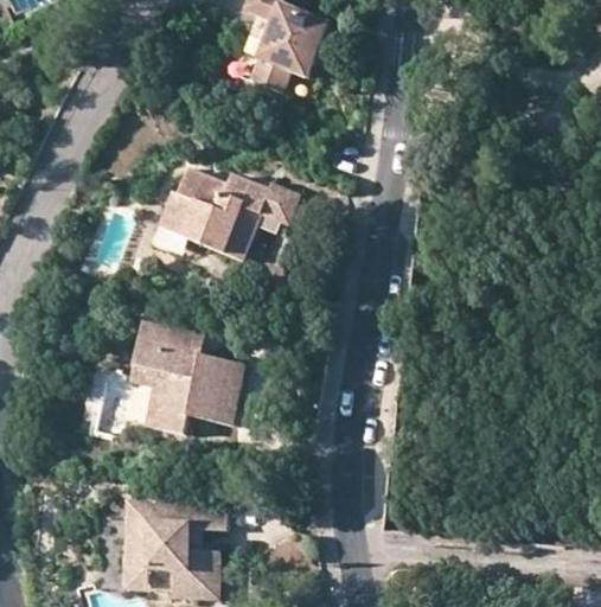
[(273,23),(259,57),(288,68),(306,75),(326,20),(282,4),(282,0),(247,0),(243,11),(273,23)]
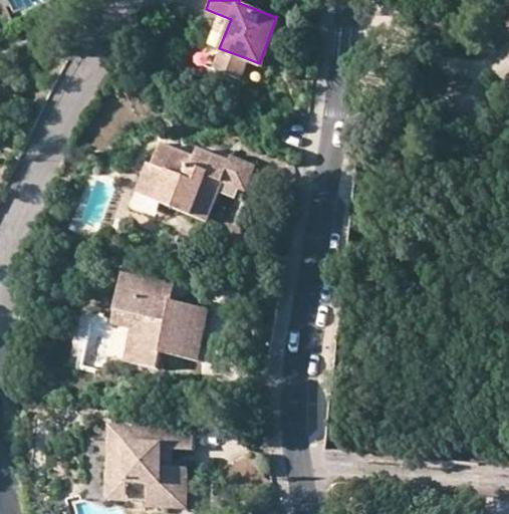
[(238,76),(244,57),(219,48),(212,66),(238,76)]
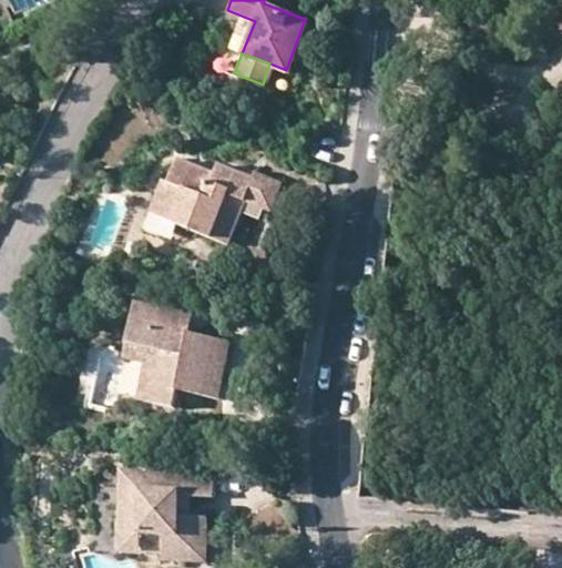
[(177,162),(167,184),(185,191),(173,224),(224,244),(242,201),(251,181),(216,166),(213,176),(177,162)]
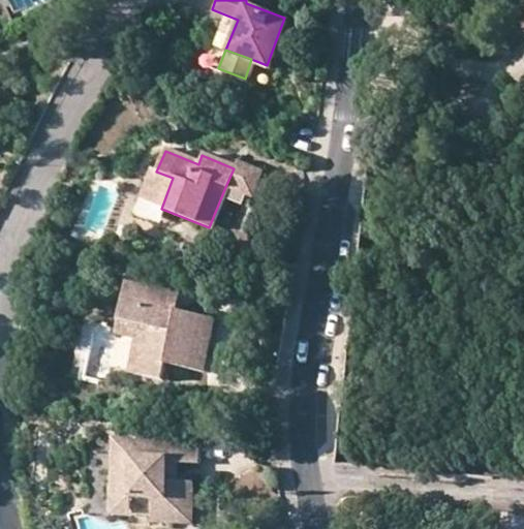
[(237,160),(234,168),(225,187),(249,196),(259,170),(237,160)]
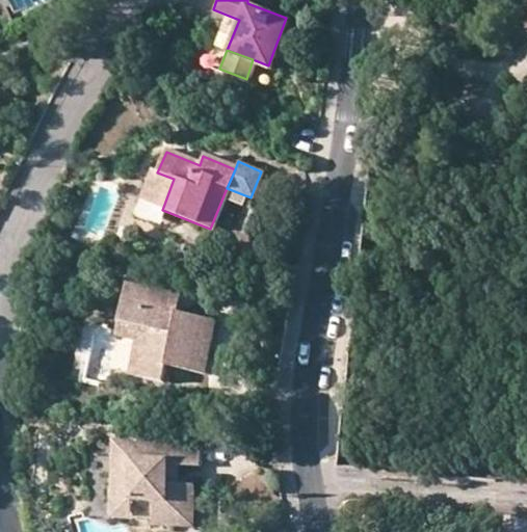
[(156,224),(162,210),(174,179),(157,173),(153,170),(134,215),(156,224)]
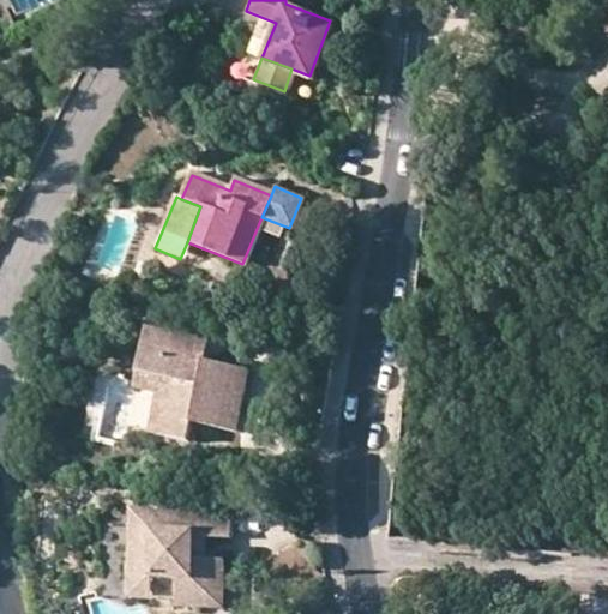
[(146,326),(137,371),(174,378),(163,435),(186,440),(190,420),(234,429),(247,367),(203,359),(208,338),(146,326)]
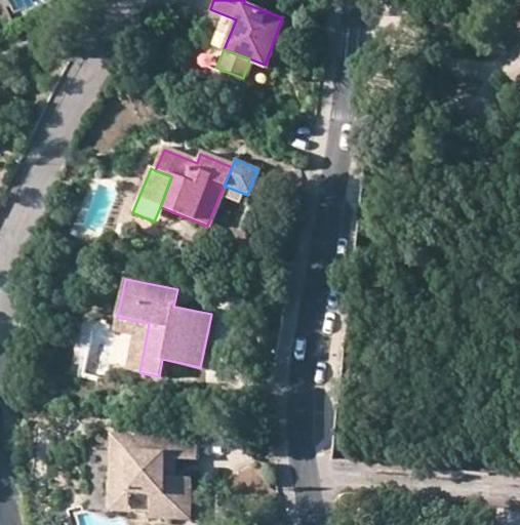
[(125,369),(140,372),(149,323),(117,317),(114,329),(133,333),(125,369)]
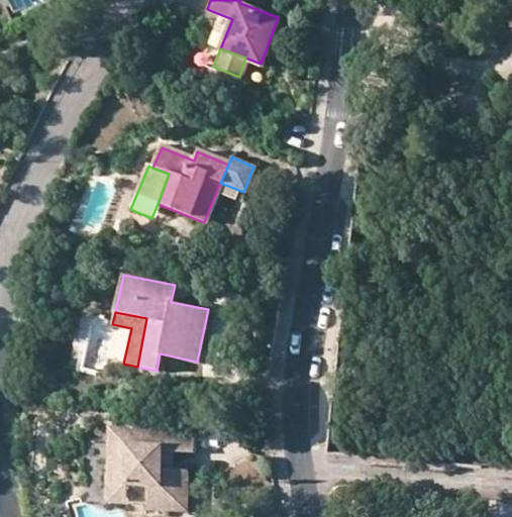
[(314,408),(313,422),(325,423),(327,410),(314,408)]
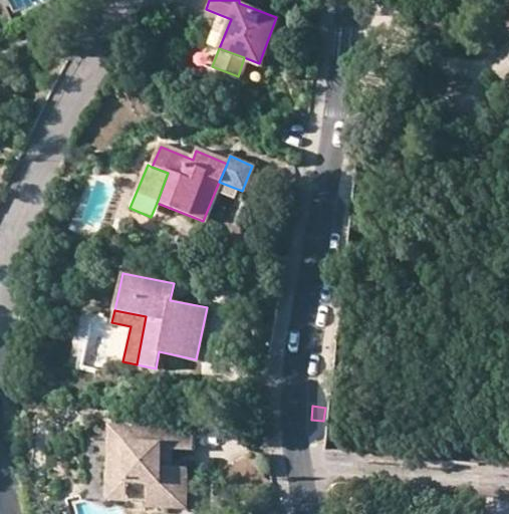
[(191,427),(124,425),(123,456),(106,456),(105,482),(123,482),(144,483),(144,506),(162,506),(163,496),(184,497),(184,466),(169,466),(160,466),(160,449),(169,449),(191,449),(191,427)]
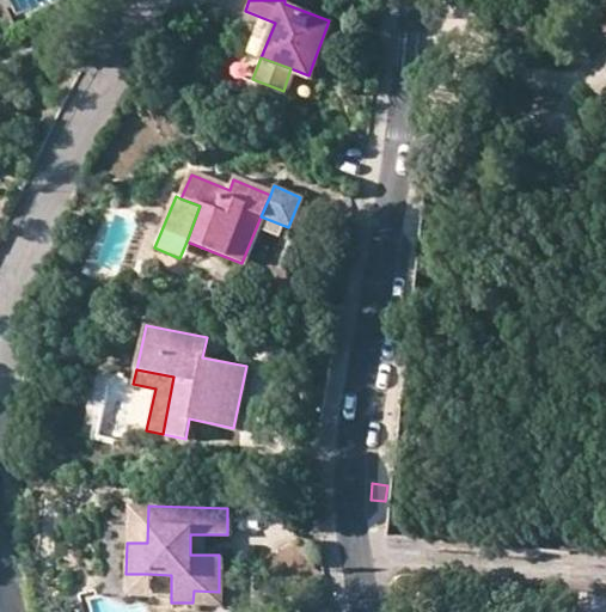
[(147,543),(148,506),(127,506),(127,543),(147,543)]
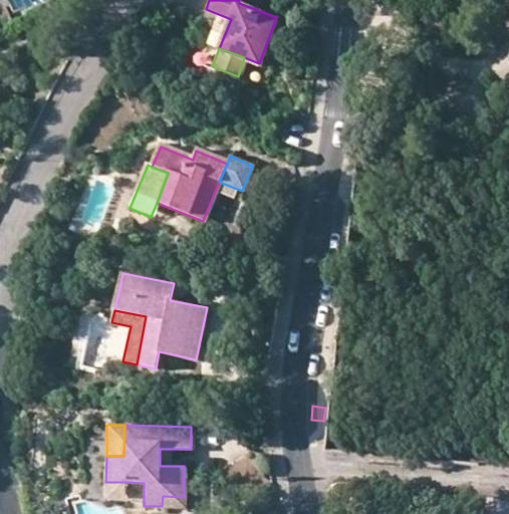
[(169,466),(169,449),(160,449),(160,466),(169,466)]
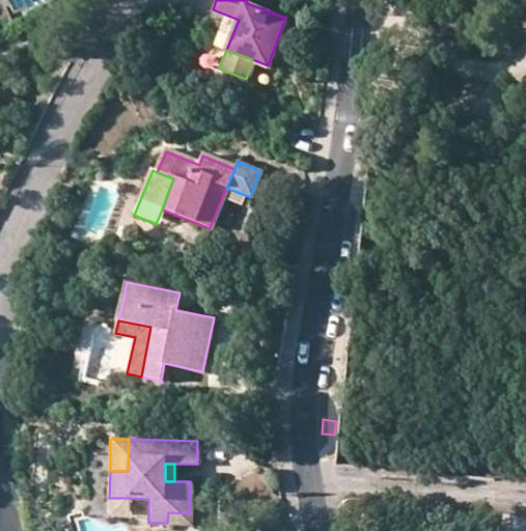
[(128,516),(128,498),(109,498),(109,516),(128,516)]
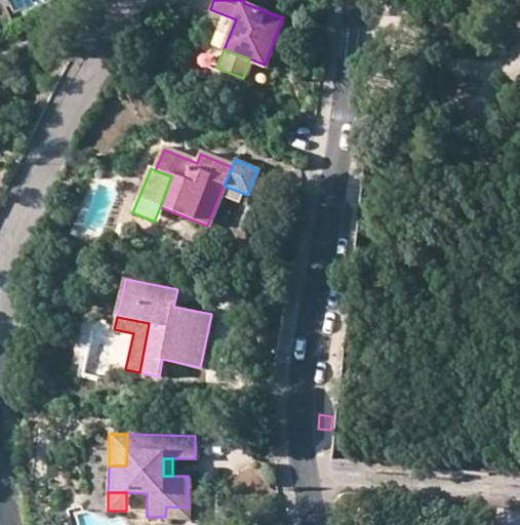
[(188,518),(188,508),(166,507),(165,517),(188,518)]
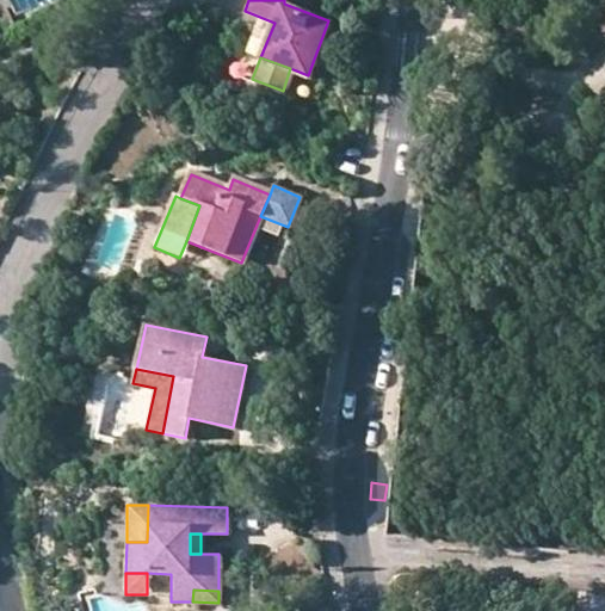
All buildings are outlined.
